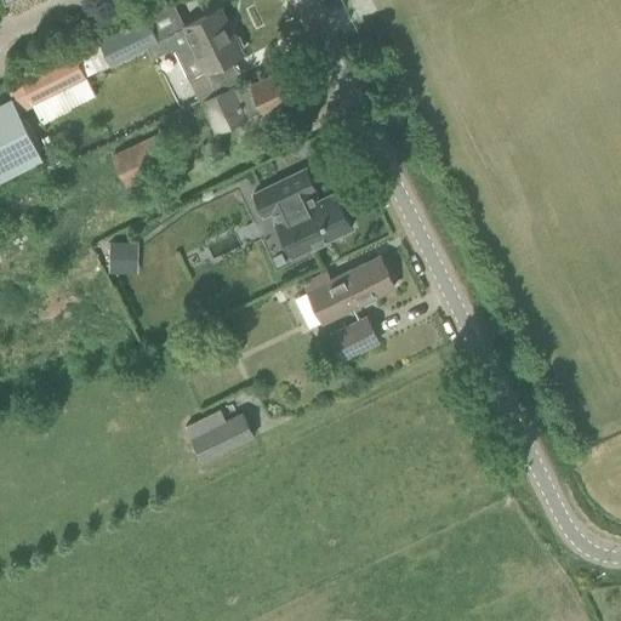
[(199,98),(240,79),(231,57),(241,52),(240,50),(245,46),(239,35),(234,38),(220,7),(198,18),(167,34),(199,98)]
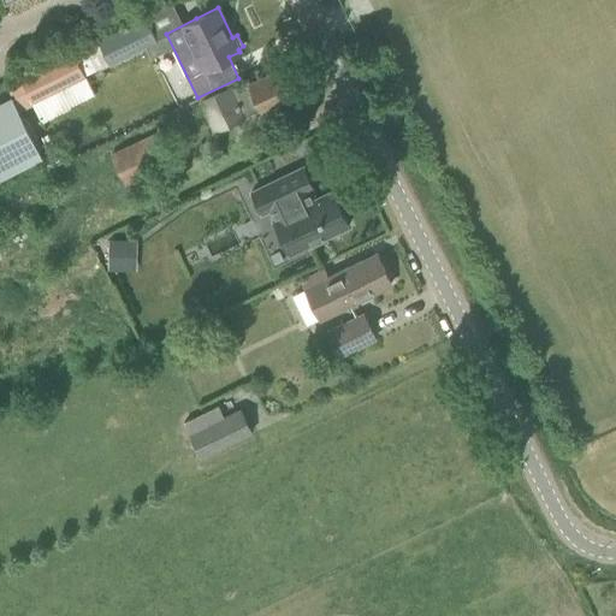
[(33,104),(86,76),(111,64),(158,41),(144,15),(99,37),(64,54),(63,54),(18,76),(33,104)]
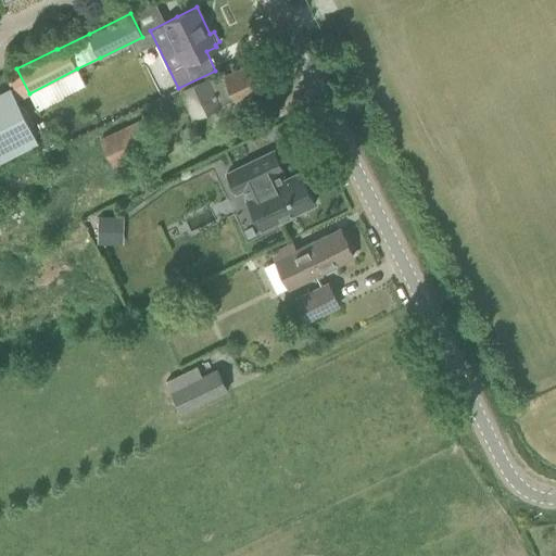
[(215,71),(178,88),(191,118),(220,104),(219,102),(234,96),(235,99),(247,92),(267,84),(256,61),(237,70),(224,75),(220,68),(215,71)]
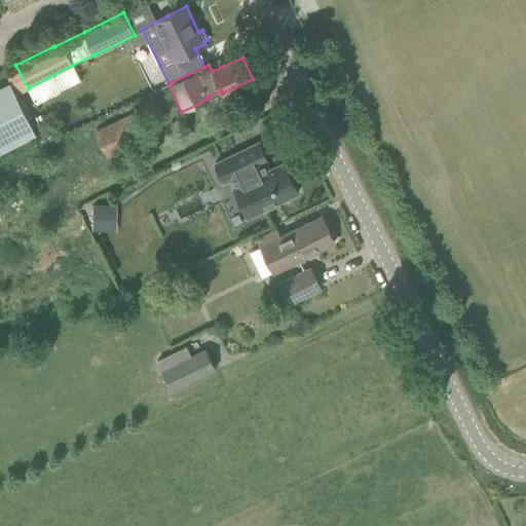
[(32,120),(11,80),(0,85),(0,151),(37,133),(32,120)]
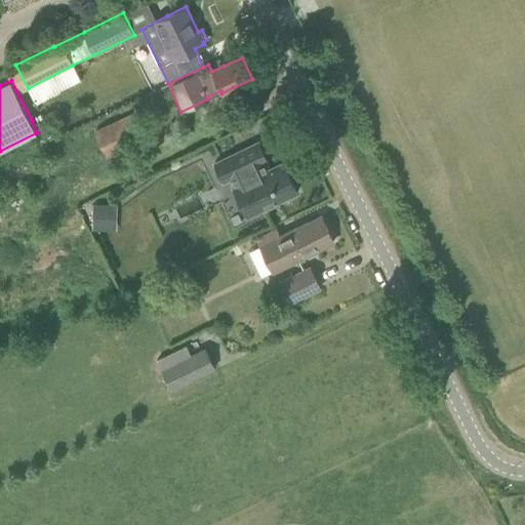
[(148,135),(135,111),(94,131),(107,155),(148,135)]
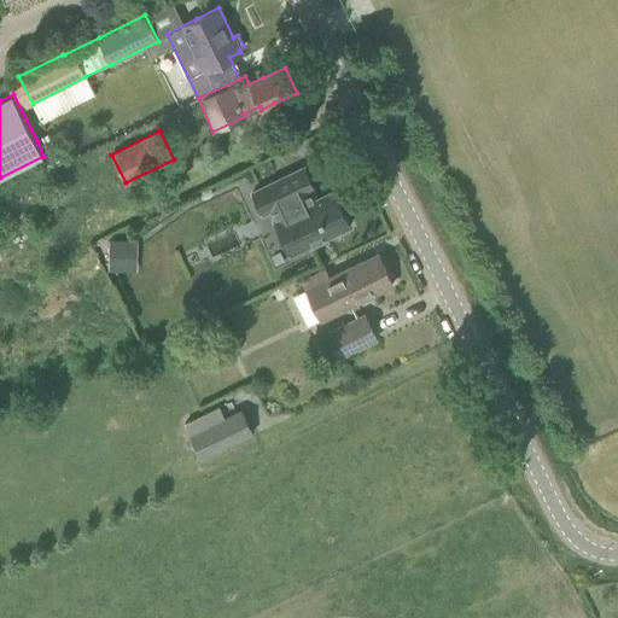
[(272,211),(275,220),(274,221),(283,237),(298,229),(307,245),(350,225),(344,209),(349,207),(342,191),(336,194),(334,190),(316,198),(312,190),(315,187),(304,165),(252,191),(263,215),(272,211)]
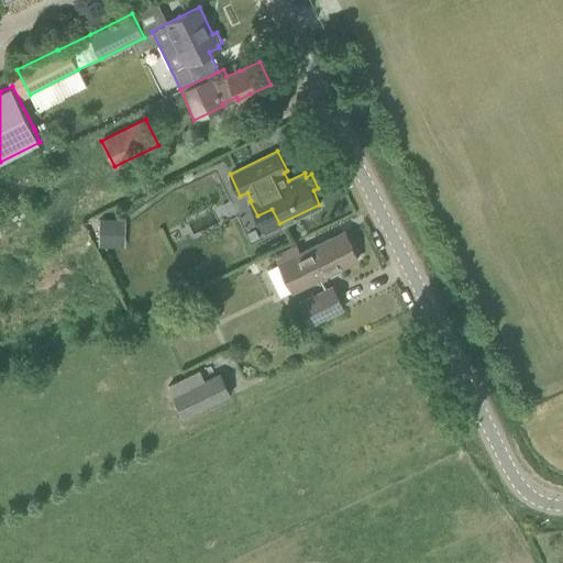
[(99,245),(124,246),(125,219),(100,218),(99,245)]
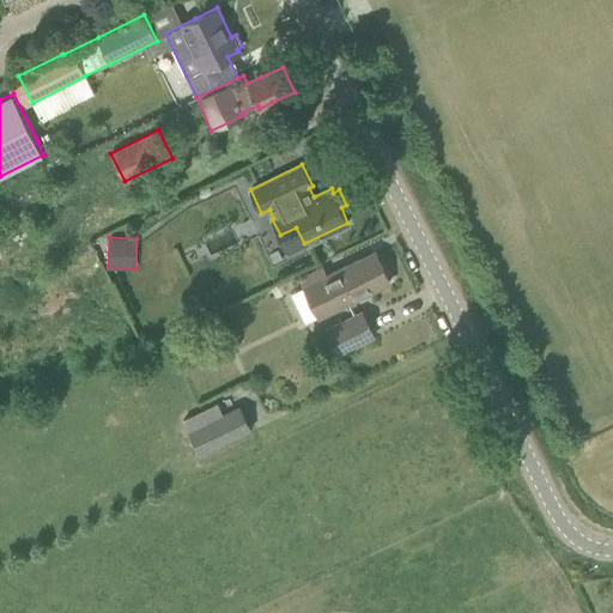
[(320,315),(327,313),(368,292),(389,281),(375,252),(353,262),(327,274),(322,265),(298,277),(303,287),(291,293),(305,322),(320,315)]
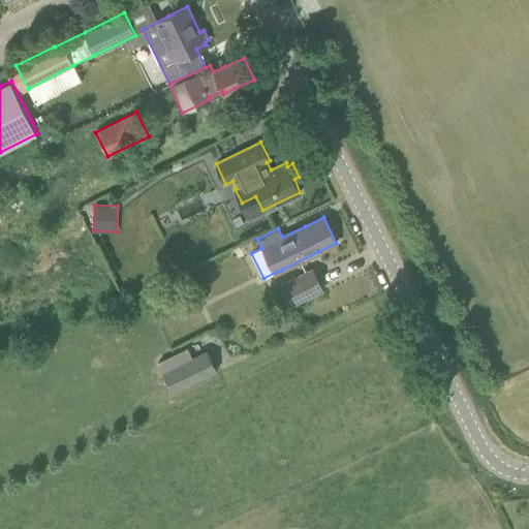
[(280,284),(290,305),(322,289),(312,269),(280,284)]
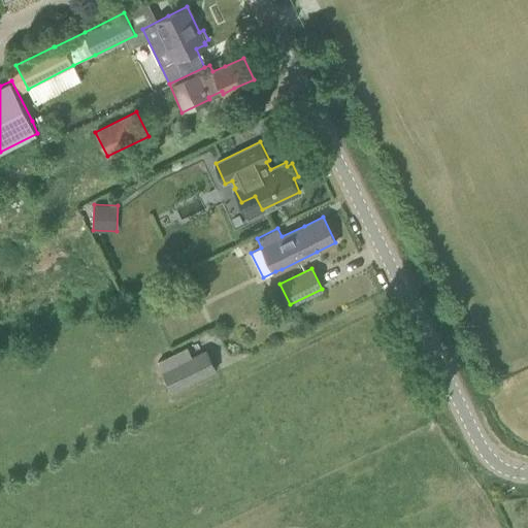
[(206,348),(192,355),(188,347),(174,353),(158,361),(169,384),(172,391),(218,370),(215,364),(208,351),(206,348)]
